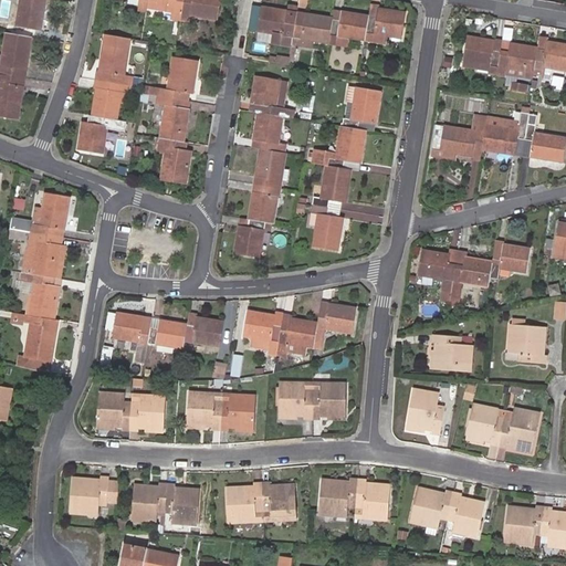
[(8,25),(7,33),(22,35),(23,28),(40,31),(45,0),(19,0),(16,27),(8,25)]
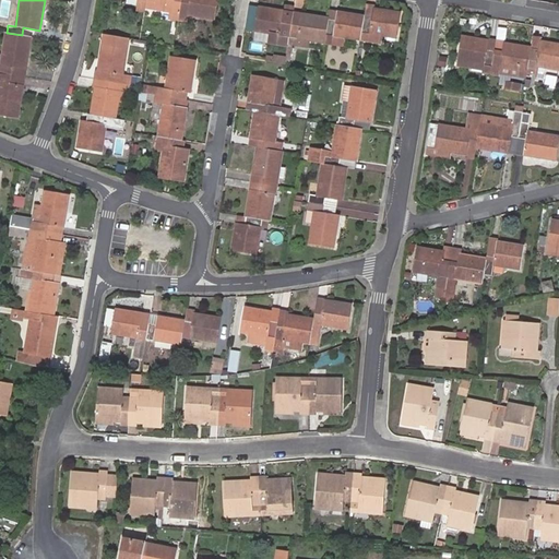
[(145,12),(146,10),(146,9),(147,0),(139,0),(137,11),(145,12)]
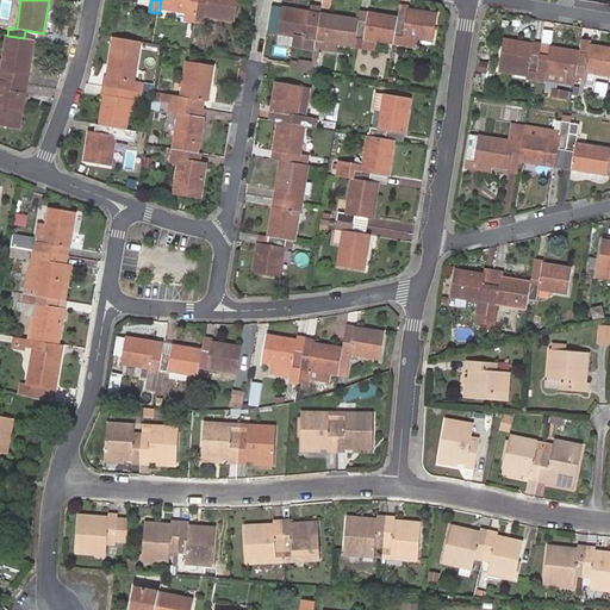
[(195,26),(197,17),(200,0),(198,0),(161,0),(160,10),(186,16),(185,24),(195,26)]
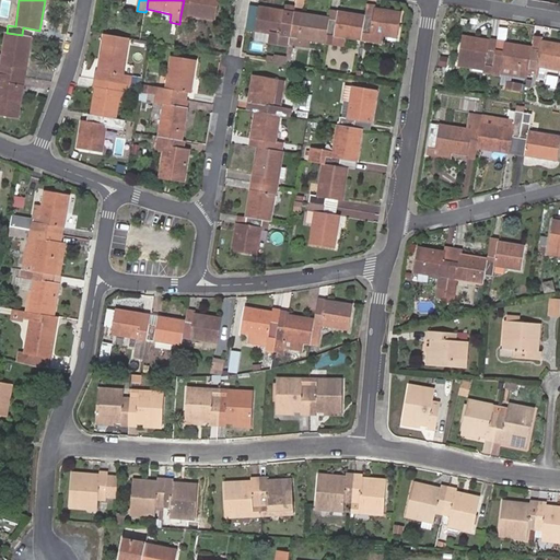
[(183,0),(184,0),(181,15),(179,24),(187,25),(189,18),(216,23),(220,0),(190,0),(183,0)]
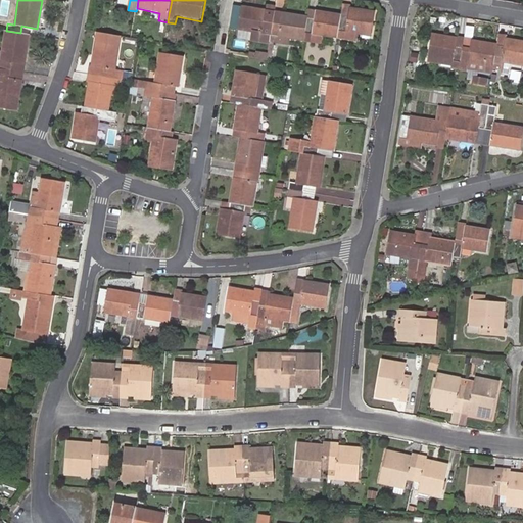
[(271,45),(272,38),(274,24),(267,22),(269,15),(269,14),(243,10),(240,32),(265,36),(263,44),(271,45)]
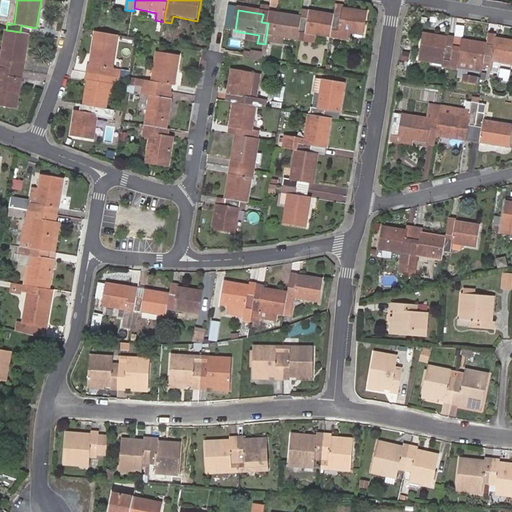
[(335,18),(332,32),(331,40),(349,43),(350,36),(363,38),(367,17),(341,12),(340,19),(335,18)]
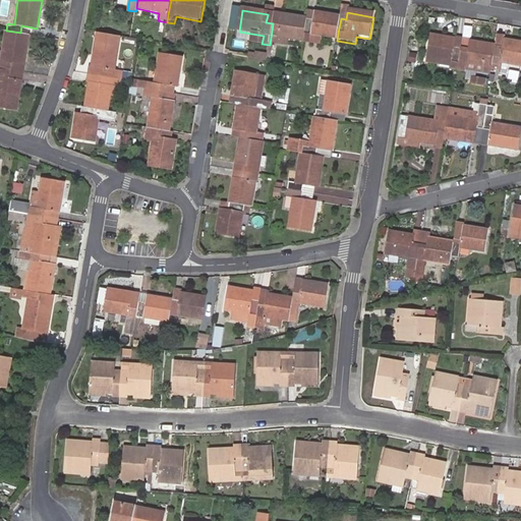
[(314,22),(315,14),(308,13),(306,21),(314,22)]
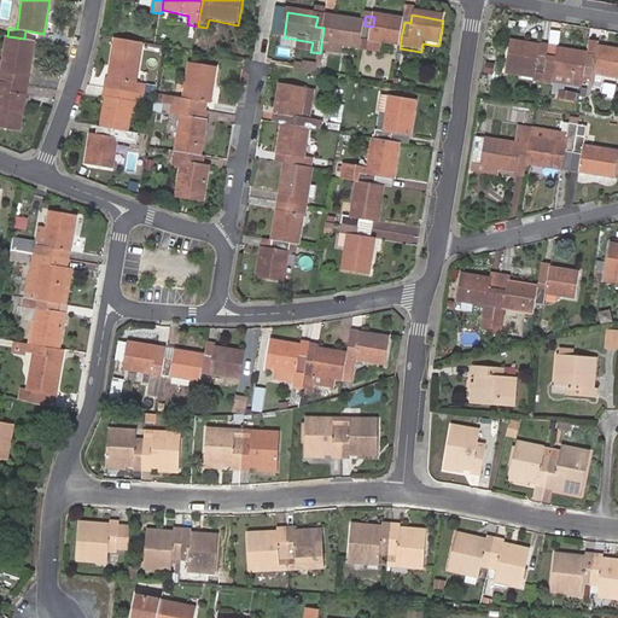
[(380,45),(400,48),(401,39),(404,22),(374,17),(373,27),(363,25),(361,41),(360,52),(379,54),(380,45)]
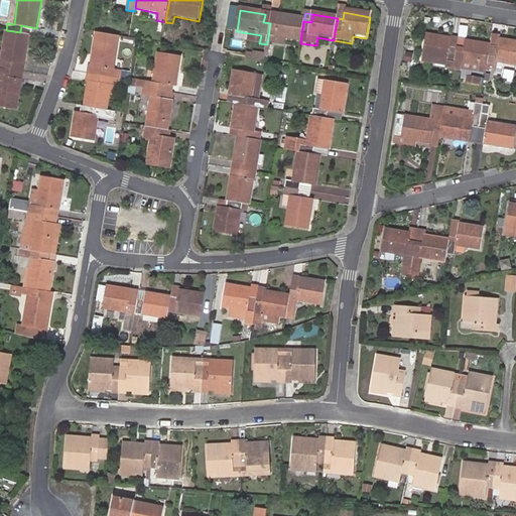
[(278,17),(271,16),(270,23),(277,25),(278,17)]
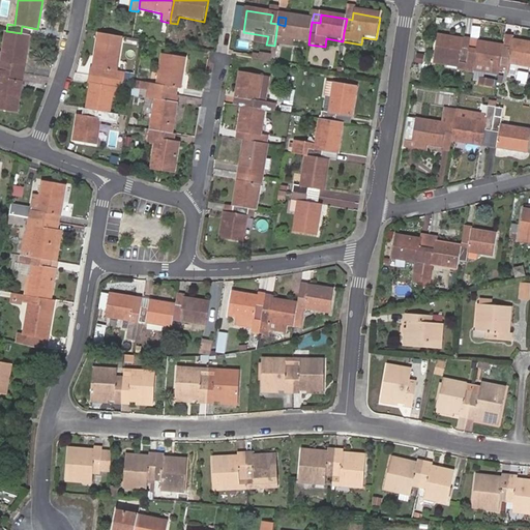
[(308,45),(310,35),(312,22),(286,18),(285,26),(277,24),(275,38),(274,46),(293,49),(294,41),(308,45)]
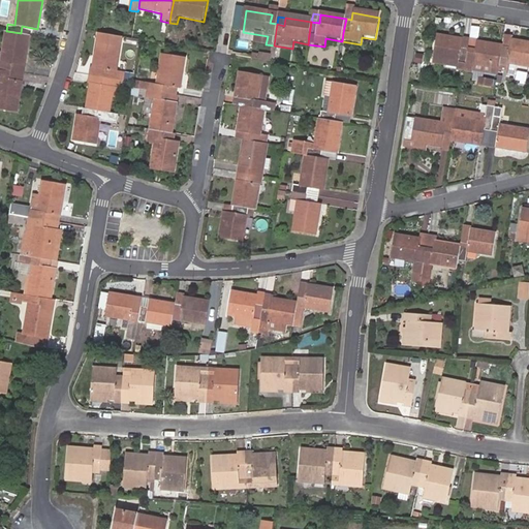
[(22,26),(21,33),(28,34),(36,36),(37,29),(22,26)]
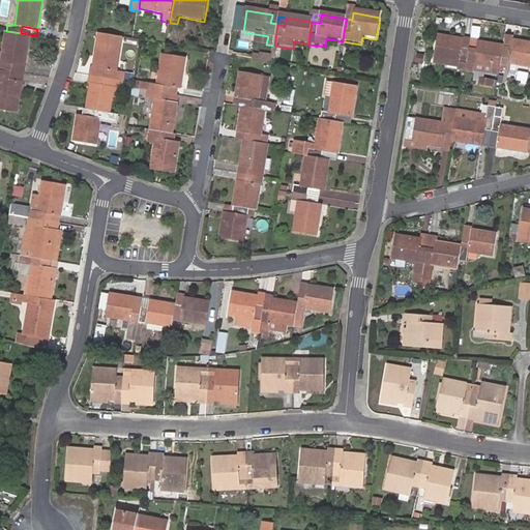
[(0,69),(5,70),(7,63),(15,65),(23,66),(28,34),(21,33),(6,31),(2,52),(1,62),(0,61),(0,69)]
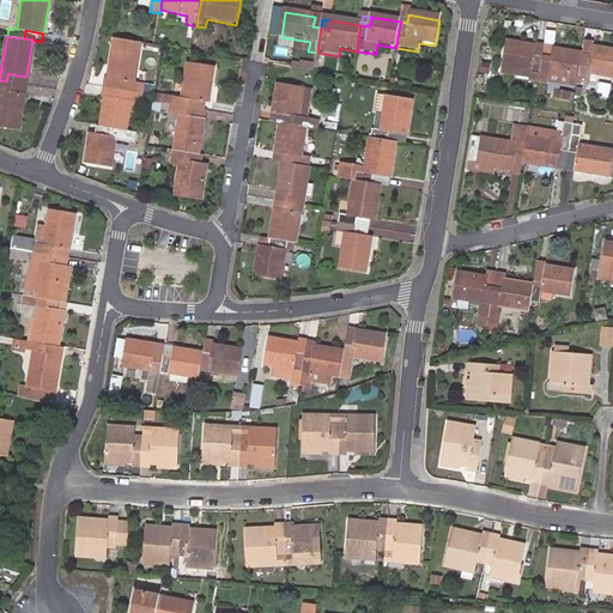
[(116,91),(134,93),(139,95),(144,96),(145,85),(135,84),(143,44),(117,40),(110,80),(119,83),(116,91)]
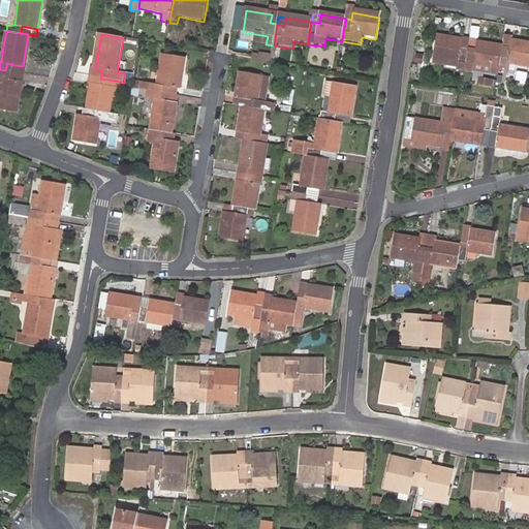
[(467,65),(469,51),(462,50),(463,41),(439,37),(435,59),(467,65)]
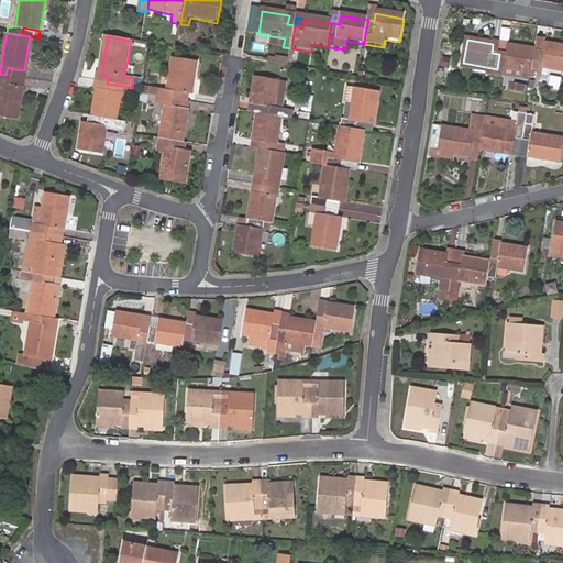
[(544,41),(537,40),(536,51),(543,52),(544,44),(544,41)]
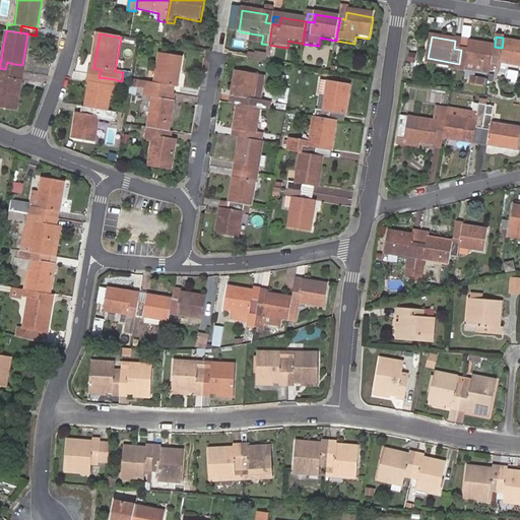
[(461,50),(463,42),(455,41),(454,49),(461,50)]
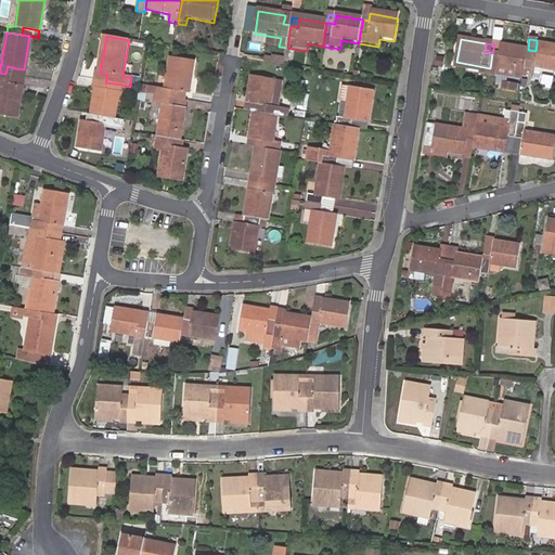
[(536,51),(528,50),(525,64),(523,76),(534,78),(536,71),(554,74),(554,46),(537,43),(536,51)]
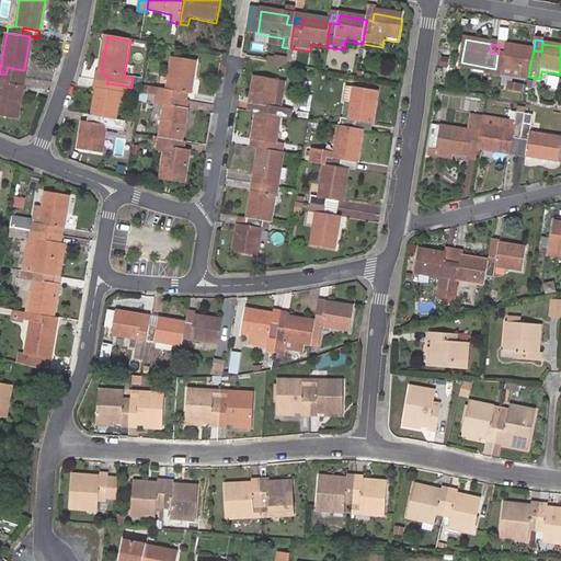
[(506,46),(500,45),(497,54),(505,56),(506,46)]
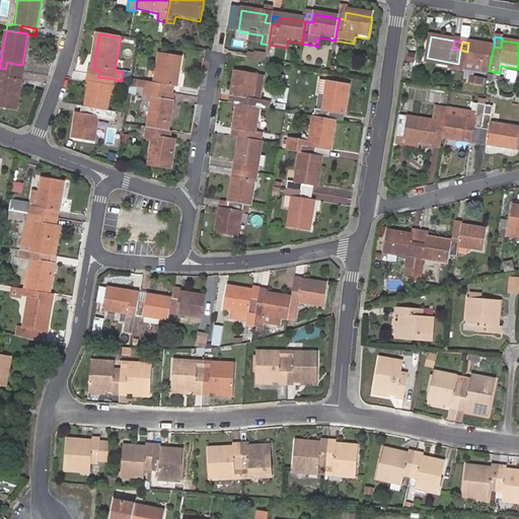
[(467,52),(460,50),(458,64),(457,68),(456,73),(465,75),(465,72),(489,76),(489,71),(491,60),(494,47),(468,43),(467,52)]
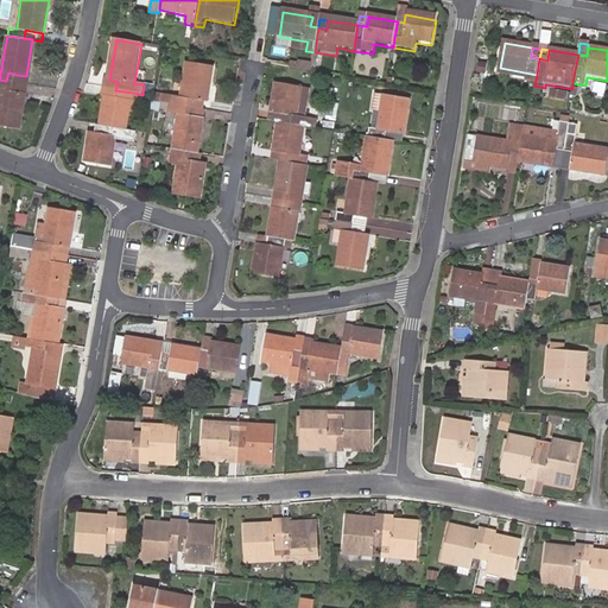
[(189,100),(206,103),(213,70),(187,65),(181,99),(162,95),(159,103),(170,106),(188,109),(189,100)]
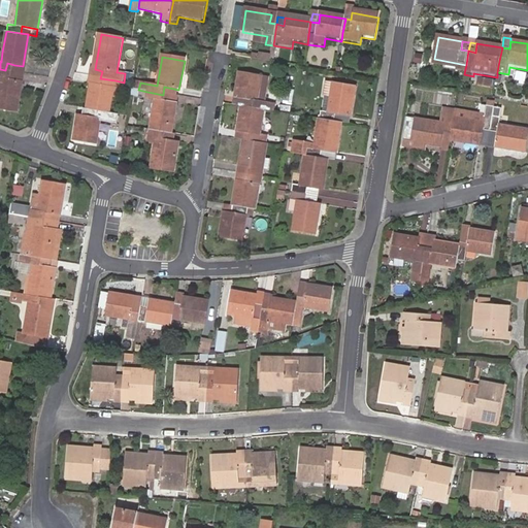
[(466,65),(434,59),(433,64),(465,69),(466,65)]
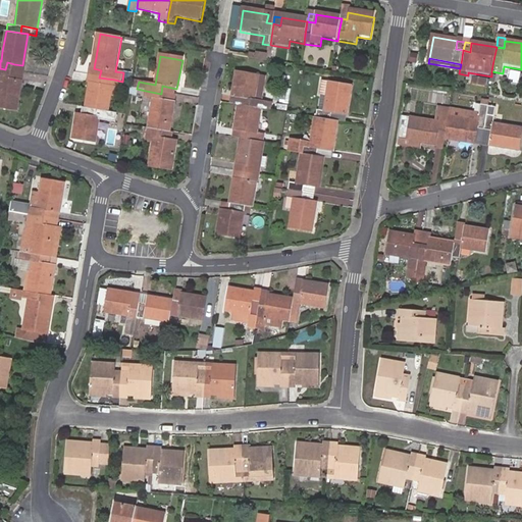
[(14,64),(7,62),(5,69),(21,72),(22,65),(14,64)]
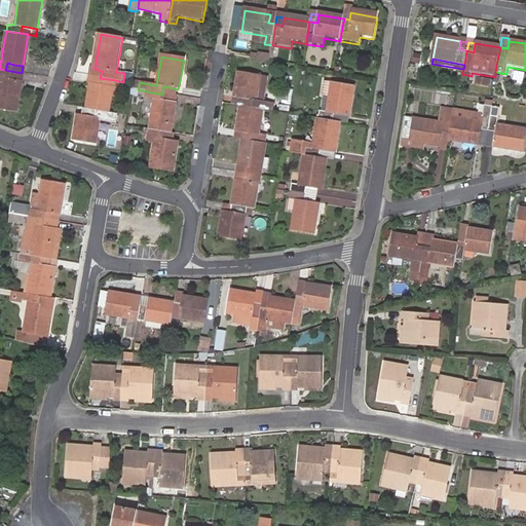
[(5,70),(0,69),(0,108),(14,111),(20,80),(4,78),(5,70)]
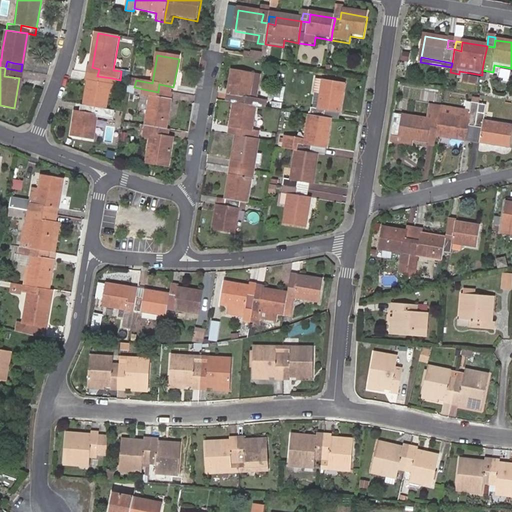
[(90,67),(89,74),(97,76),(99,69),(90,67)]
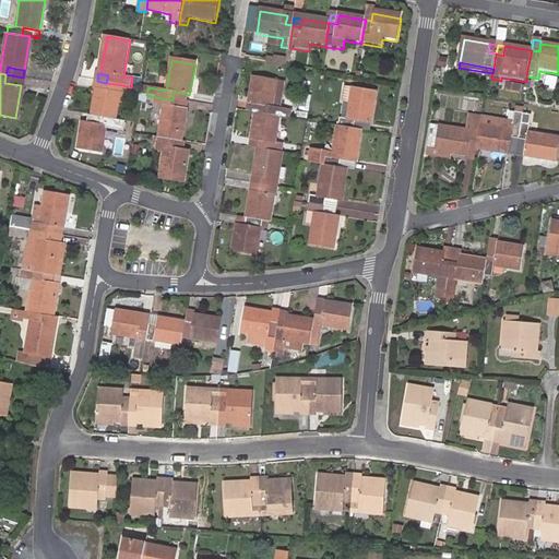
[(21,85),(23,78),(6,74),(4,83),(21,85)]
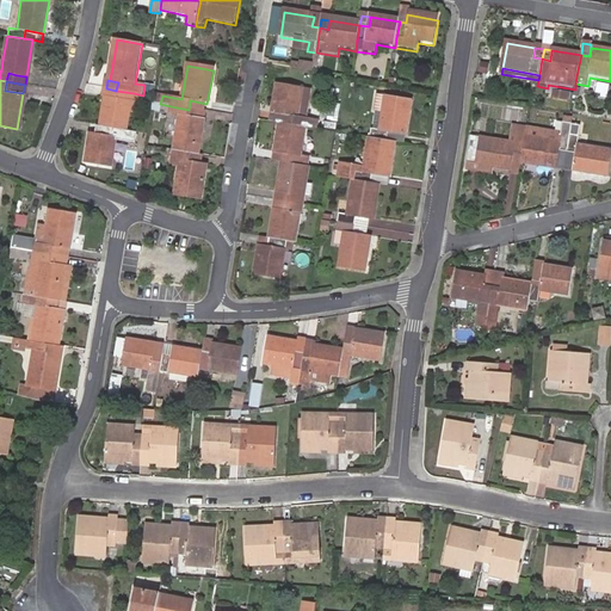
[(304,130),(319,133),(320,123),(298,121),(303,90),(278,86),(272,117),(279,118),(278,125),(302,129),(304,130)]
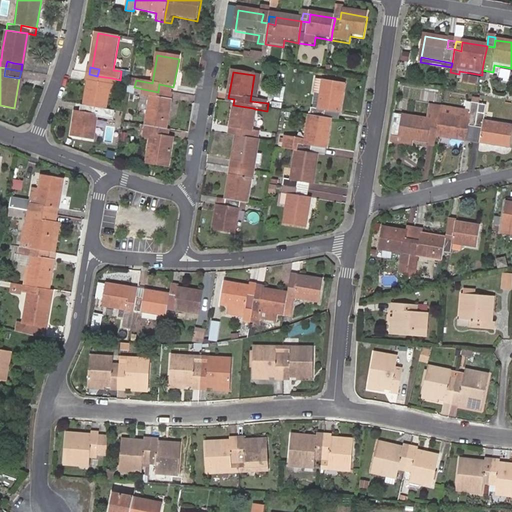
[(88,82),(96,83),(97,76),(89,74),(88,82)]
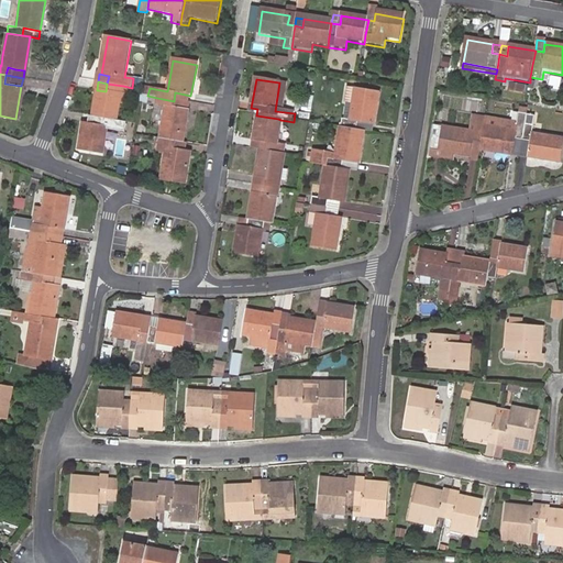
[(116,120),(117,120),(120,103),(125,105),(128,87),(123,86),(107,84),(106,91),(97,90),(92,116),(108,119),(116,120)]
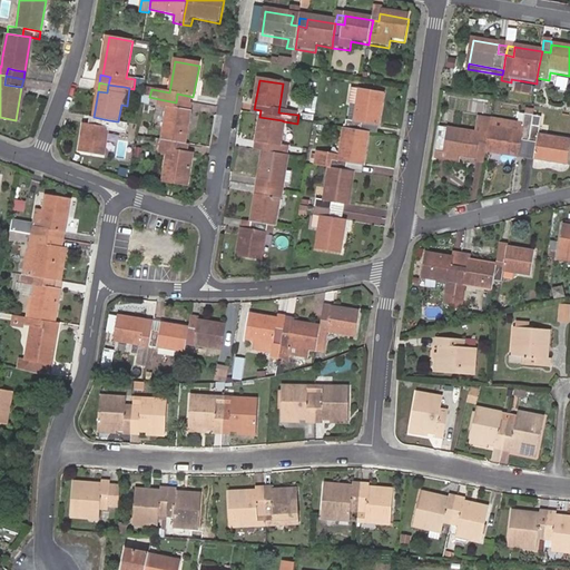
[(530,88),(518,86),(516,95),(529,97),(530,88)]
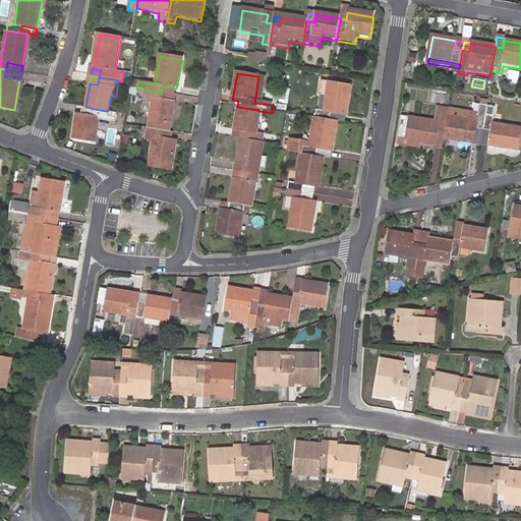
[(321,100),(326,101),(329,85),(321,84),(317,100),(321,100)]
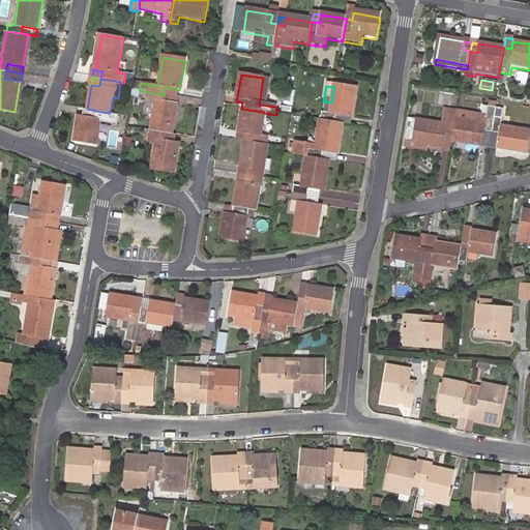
[(164,95),(178,97),(179,90),(165,87),(164,95)]
